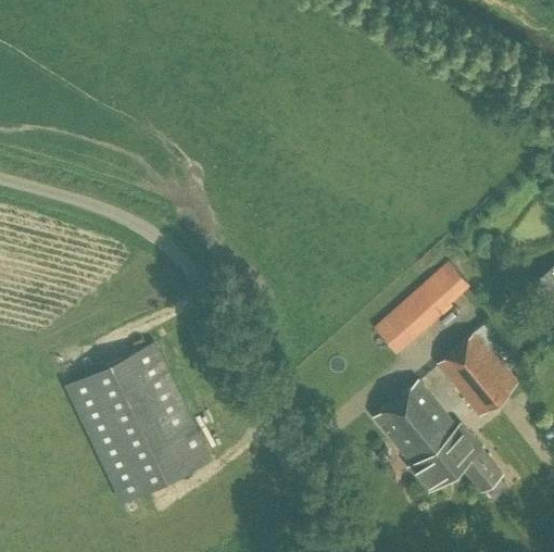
[(394,352),(469,286),(452,265),(377,331),(394,352)]
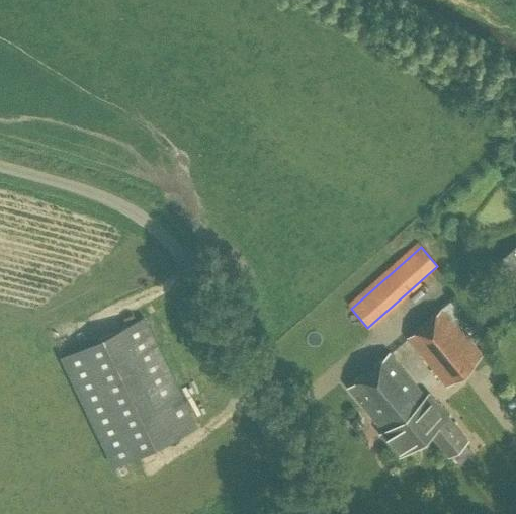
[(515,250),(497,267),(505,276),(515,289),(515,250)]
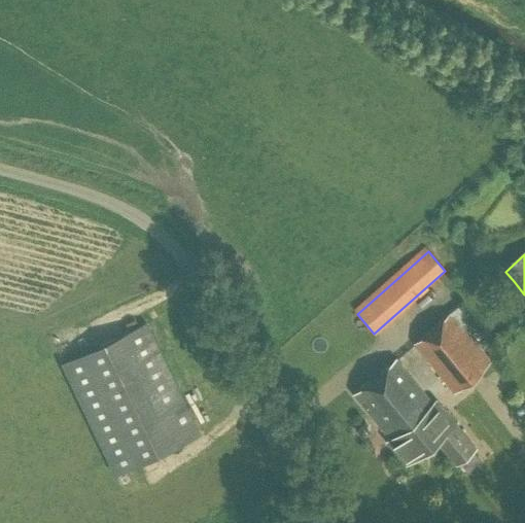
[(456,396),(492,364),(467,334),(477,325),(462,308),(452,316),(416,347),(456,396)]
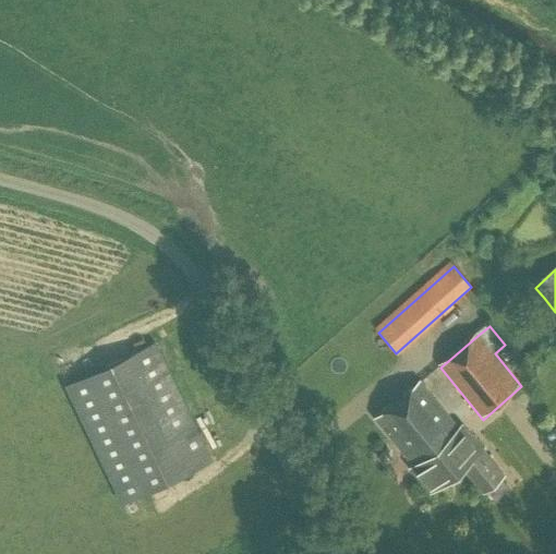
[(122,508),(146,496),(213,465),(156,346),(67,389),(122,508)]
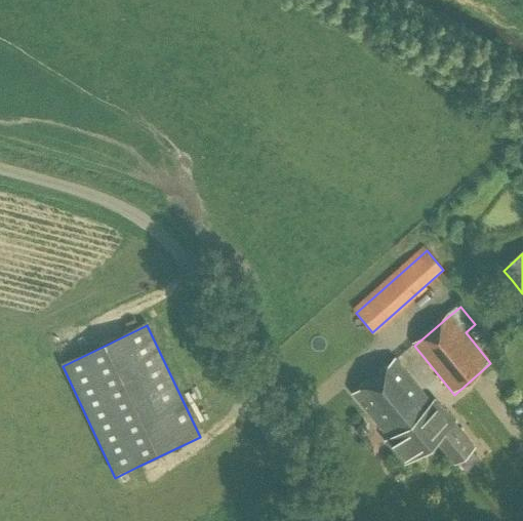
[(435,440),(455,465),(475,449),(436,403),(432,406),(396,362),(373,381),(411,424),(419,417),(437,438),(435,440)]
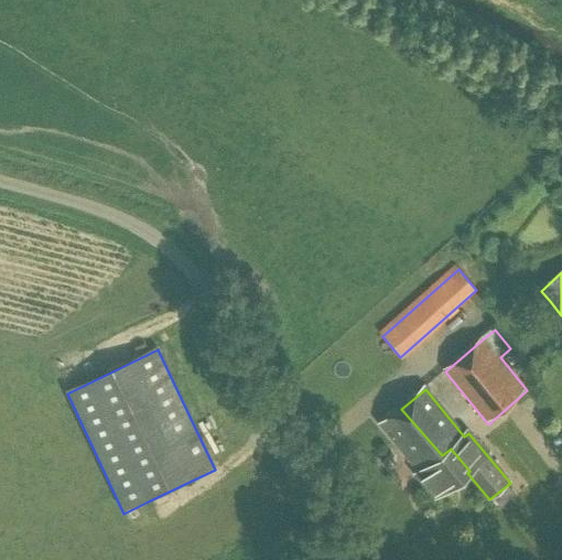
[(451,449),(442,455),(401,409),(381,427),(421,474),(418,477),(436,499),(467,473),(469,471),(451,449)]
